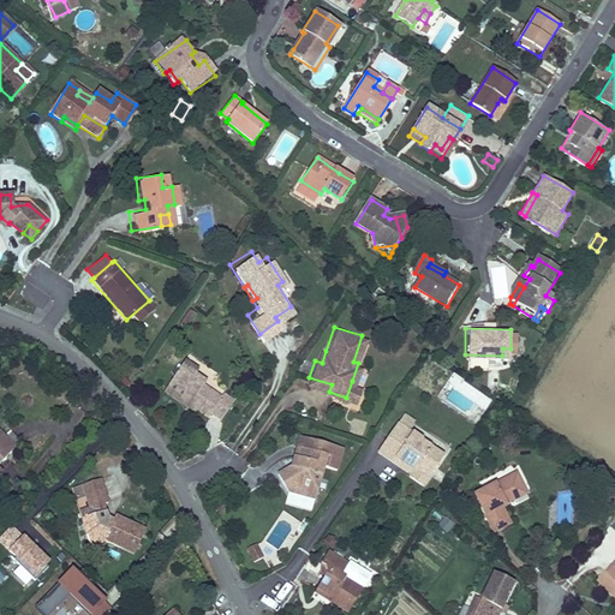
[(326,351),(318,348),(315,360),(322,363),(326,351)]
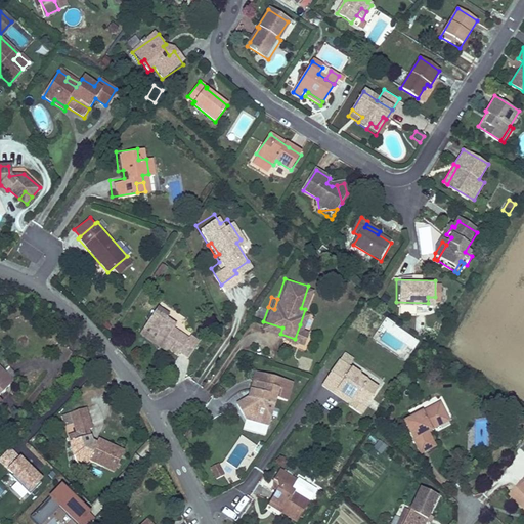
[(137,329),(174,354),(177,350),(186,355),(197,340),(186,334),(183,338),(168,328),(170,324),(162,318),(164,315),(151,307),(137,329)]
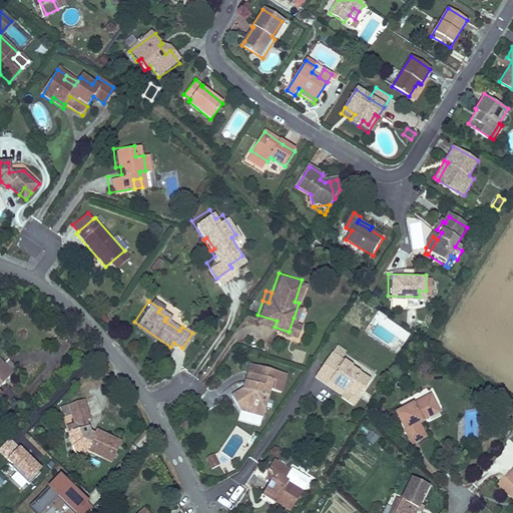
[(277,321),(258,315),(255,321),(275,327),(277,321)]
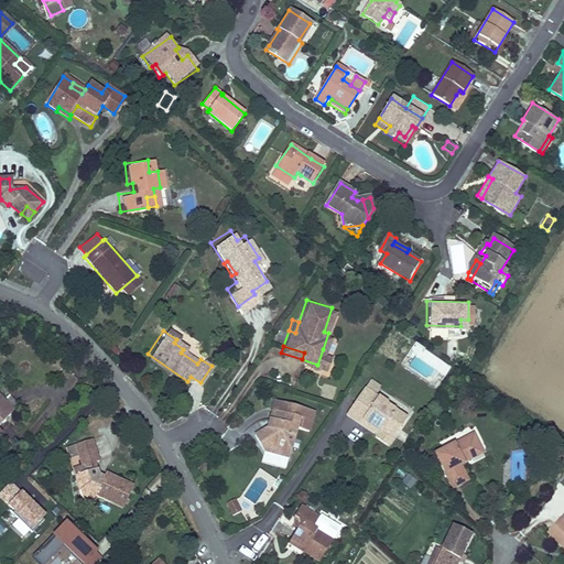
[(331,351),(323,349),(317,365),(325,367),(331,351)]
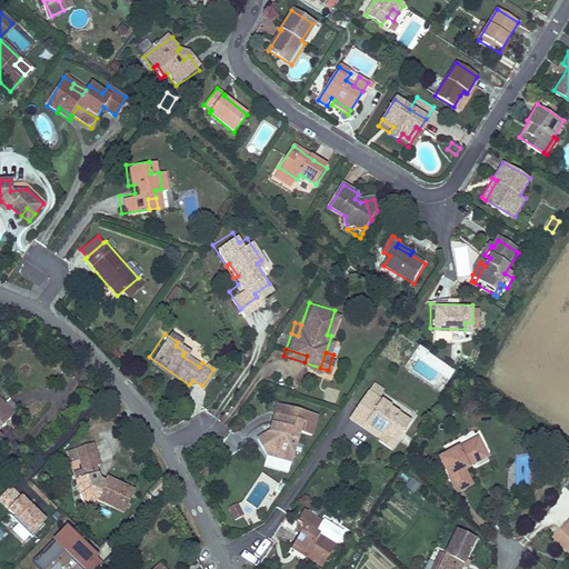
[(350,413),(362,421),(366,417),(381,428),(382,427),(393,435),(407,416),(388,402),(388,401),(368,388),(350,413)]
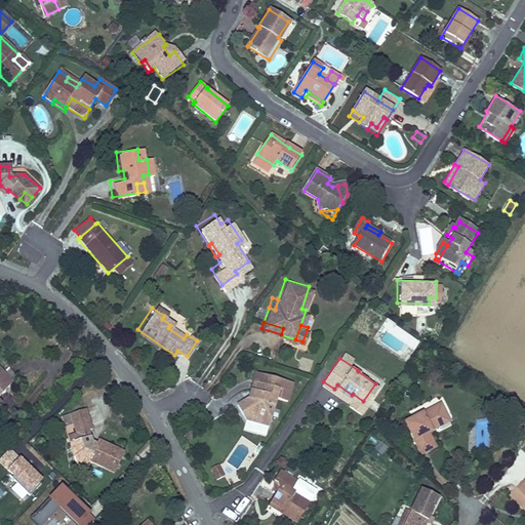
[(0,393),(13,380),(0,367),(0,393)]
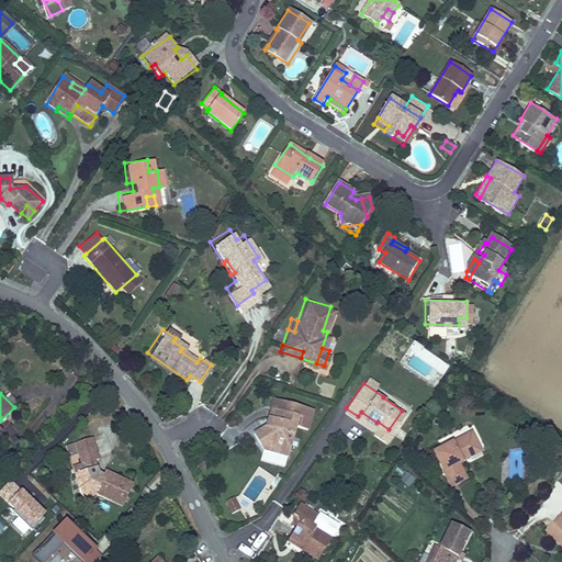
[(271,414),(269,424),(265,423),(251,428),(262,446),(271,448),(285,452),(293,423),(305,426),(311,406),(271,395),(270,401),(273,406),(271,414)]
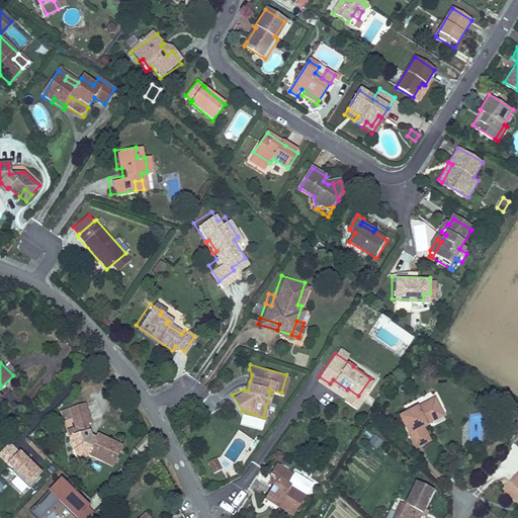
[(347,390),(333,379),(330,383),(344,394),(344,395),(354,402),(358,396),(348,389),(347,390)]
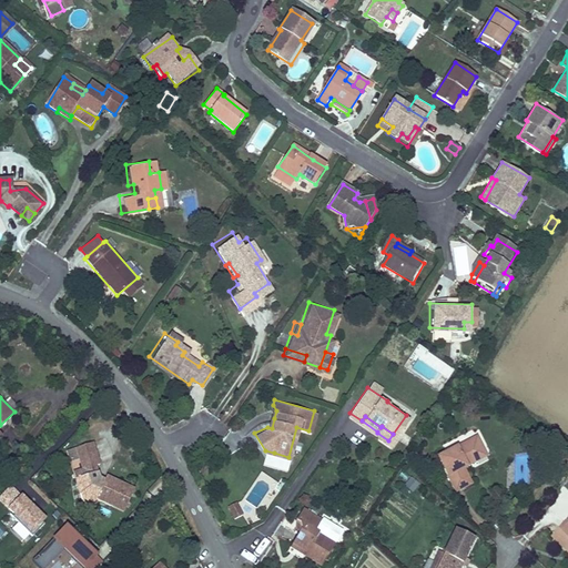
[(74,437),(81,459),(83,467),(73,470),(80,493),(91,497),(95,489),(123,503),(133,479),(107,467),(104,470),(97,467),(94,456),(98,454),(90,432),(74,437)]
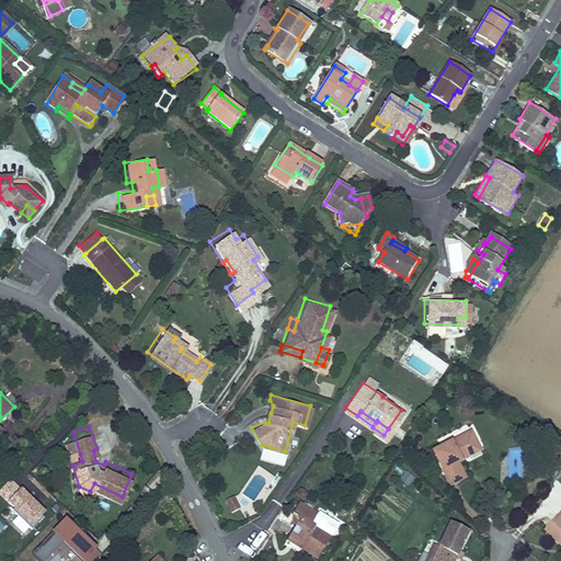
[(457,464),(460,462),(458,458),(477,448),(468,433),(432,453),(449,488),(465,479),(457,464)]
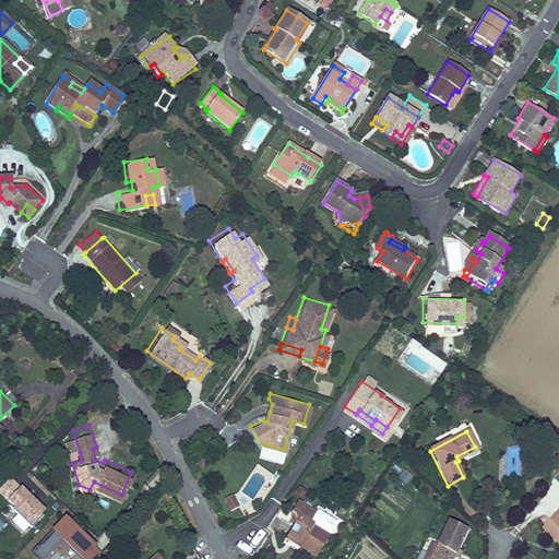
[(284,450),(270,445),(261,443),(258,453),(282,460),(284,450)]
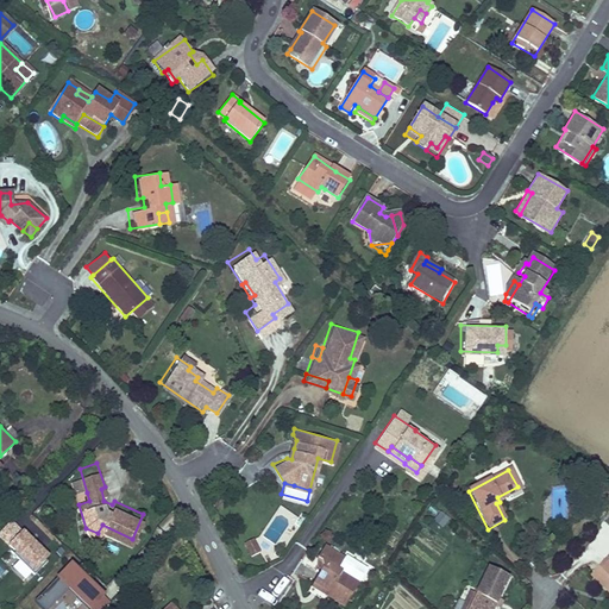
[(518,487),(497,497),(500,502),(520,490),(518,487)]
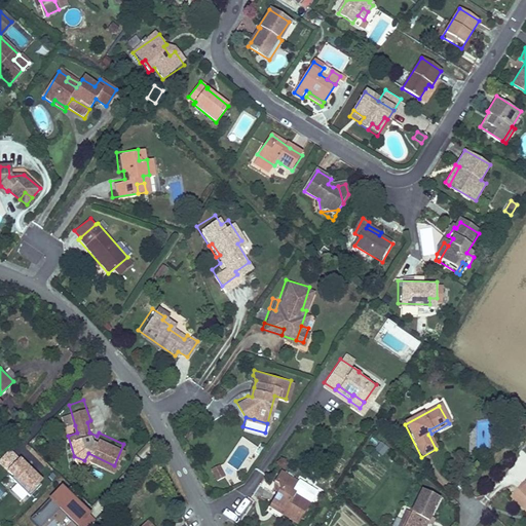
[(472,422),(473,449),(489,448),(489,421),(472,422)]
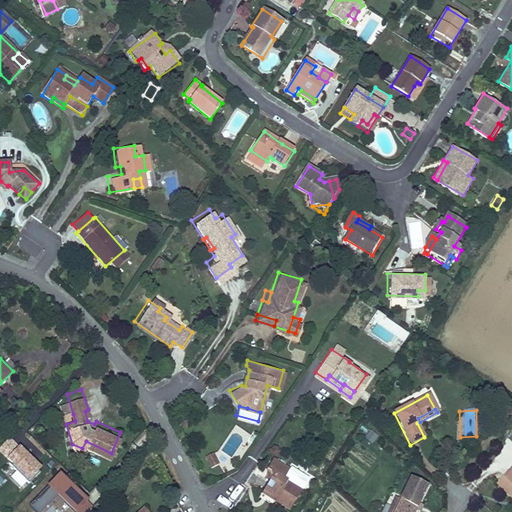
[(66,424),(75,421),(73,414),(64,417),(66,424)]
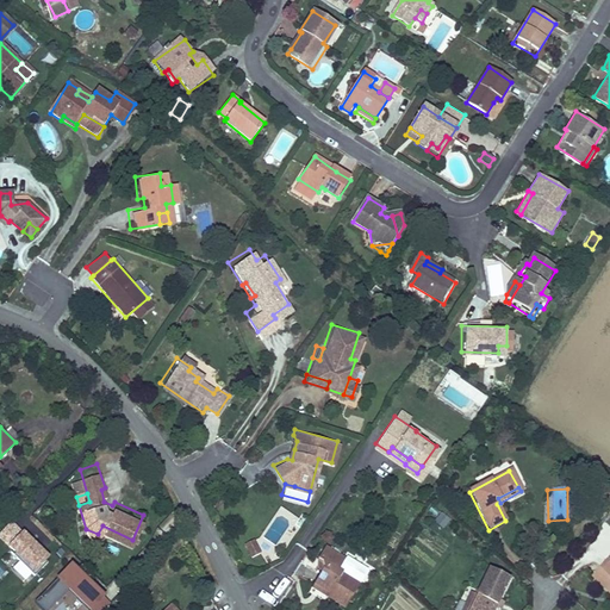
[(444,530),(450,520),(439,514),(434,526),(444,530)]
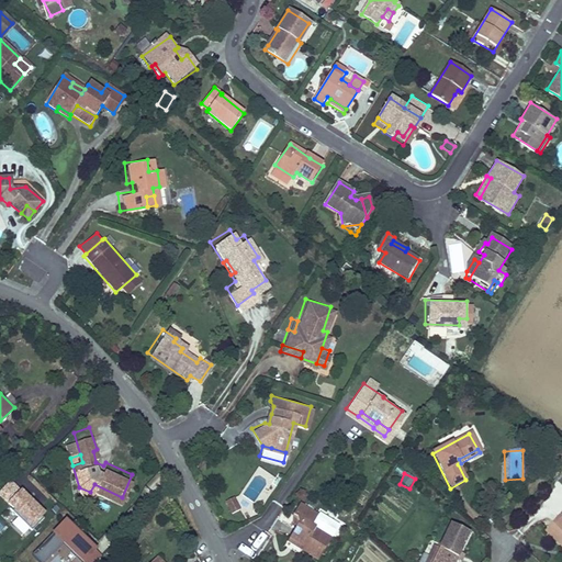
[(42,502),(20,480),(8,491),(13,496),(11,498),(30,518),(43,506),(41,503),(42,502)]
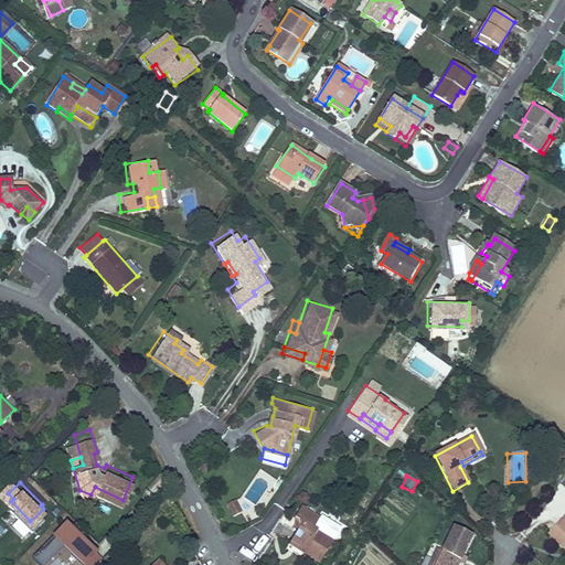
[(225,500),(231,513),(238,509),(233,497),(225,500)]
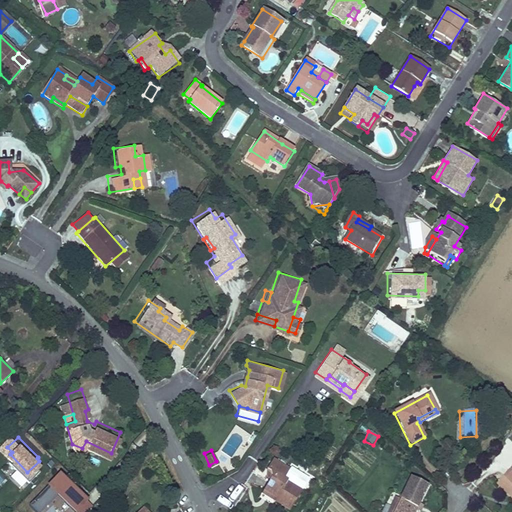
[(269,482),(263,488),(275,498),(271,502),(283,511),(287,511),(300,495),(283,481),(290,472),(275,460),(264,474),(268,477),(269,482)]
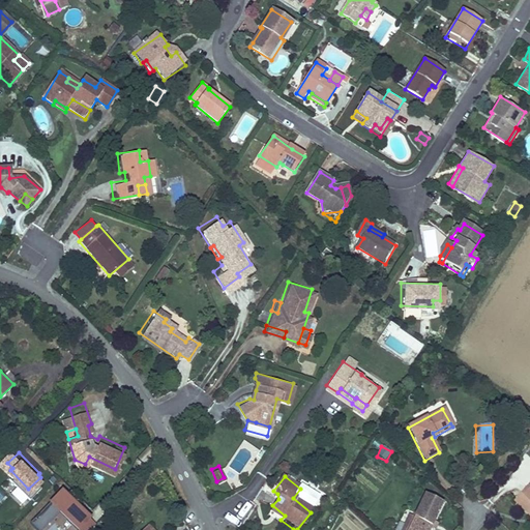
[(88,508),(60,480),(26,513),(35,523),(56,503),(75,522),(88,508)]
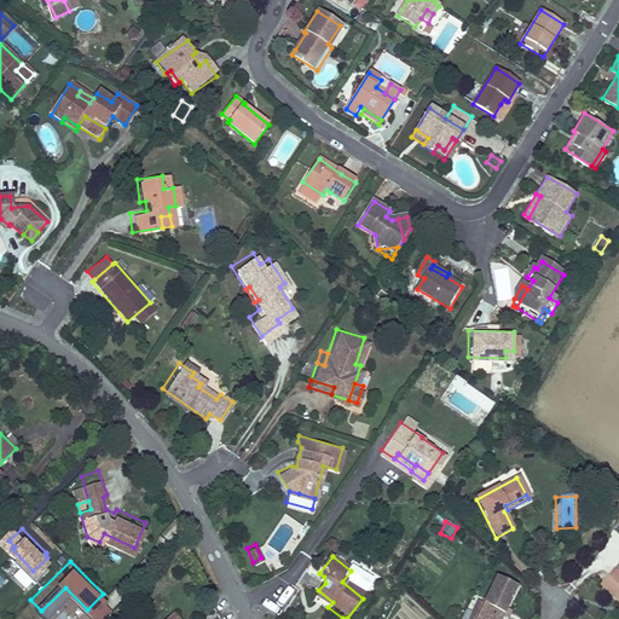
[(557,578),(566,588),(578,578),(570,568),(557,578)]
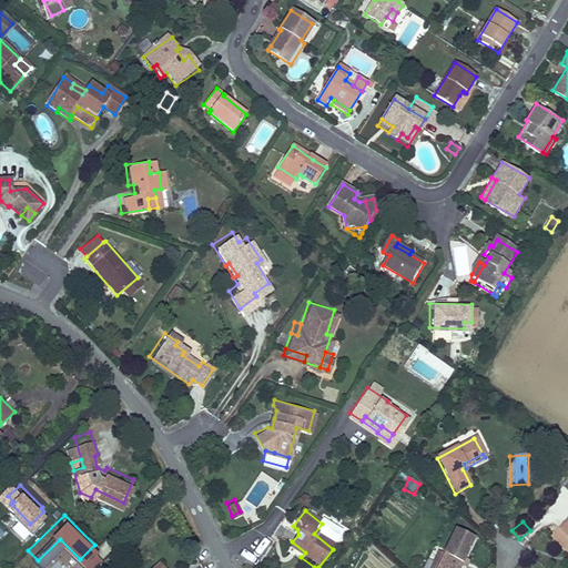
[(567,526),(556,539),(567,549),(567,526)]
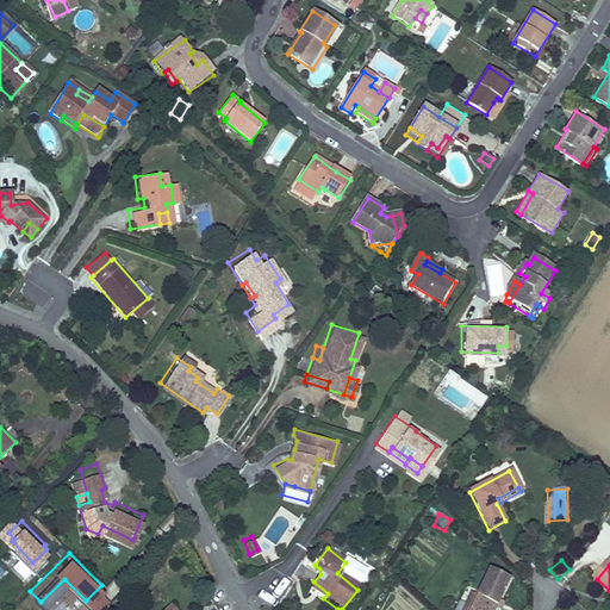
[(492,609),(506,580),(486,571),(475,595),(470,592),(464,607),(470,609),(468,609),(492,609)]
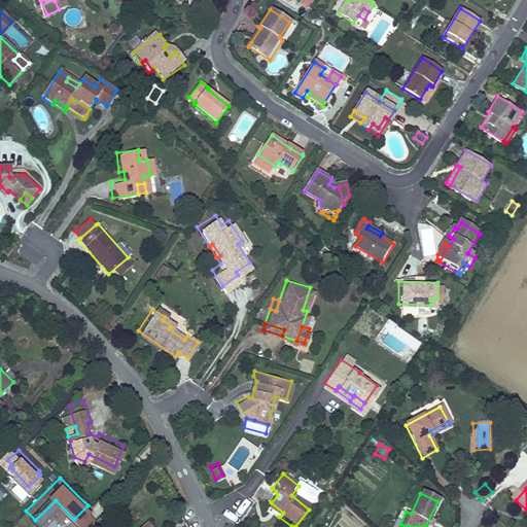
[(283,513),(271,502),(268,507),(279,517),(283,513)]
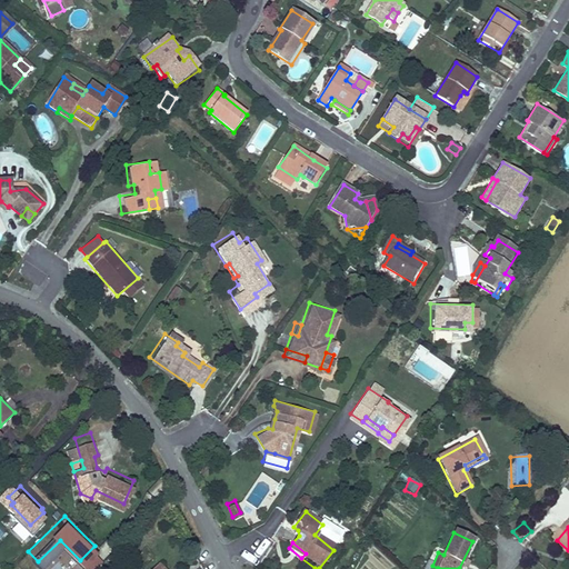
[(182,568),(167,552),(158,561),(162,567),(160,568),(182,568)]
